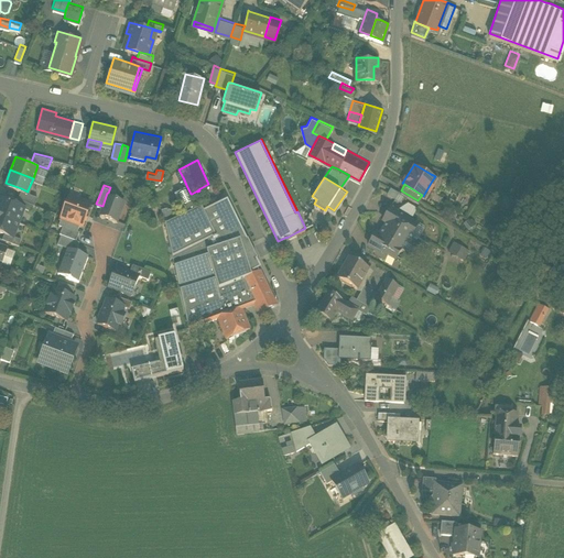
[(196,205),(192,194),(191,194),(186,185),(175,189),(185,210),(196,205)]
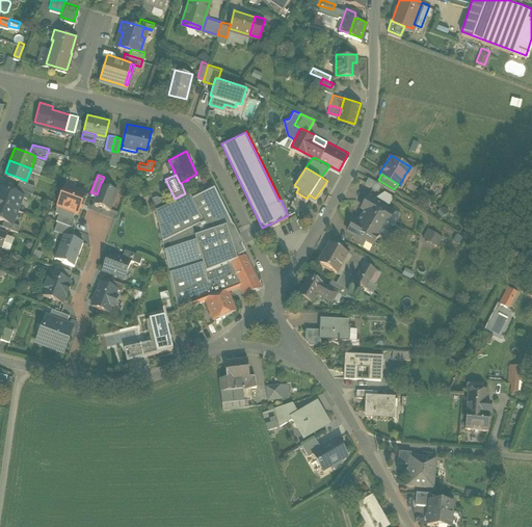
[(365,181),(372,185),(375,180),(368,176),(365,181)]
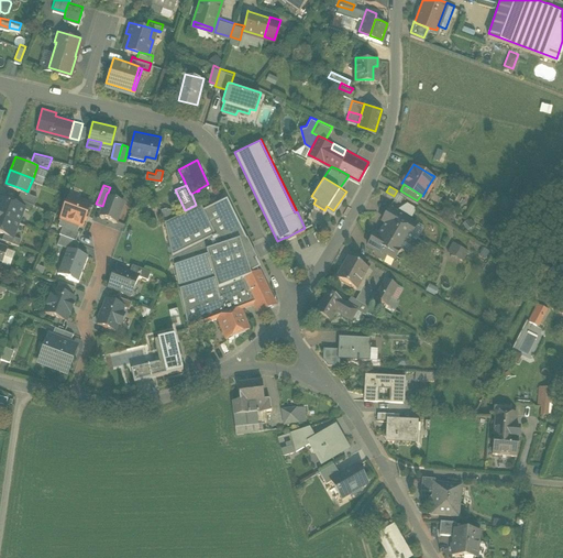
[(21,188),(18,196),(34,203),(37,195),(28,190),(28,192),(21,188)]
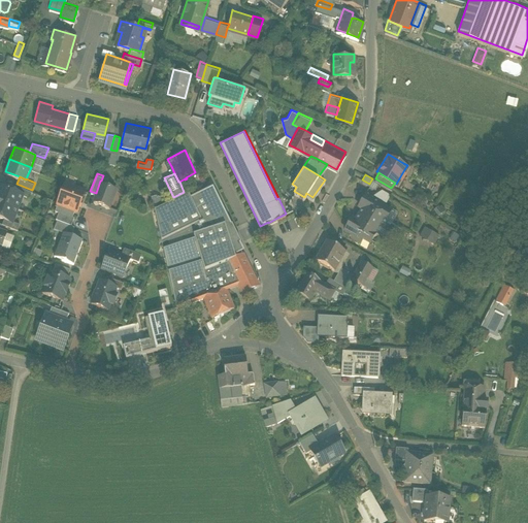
[(94,198),(109,204),(116,187),(101,181),(100,181),(96,193),(94,198)]
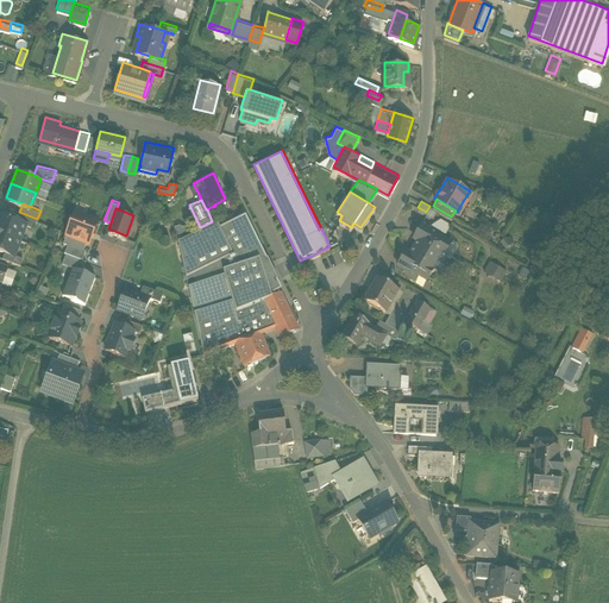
[(68,242),(83,247),(86,239),(88,240),(98,217),(77,209),(74,217),(73,217),(63,240),(67,242),(68,242)]
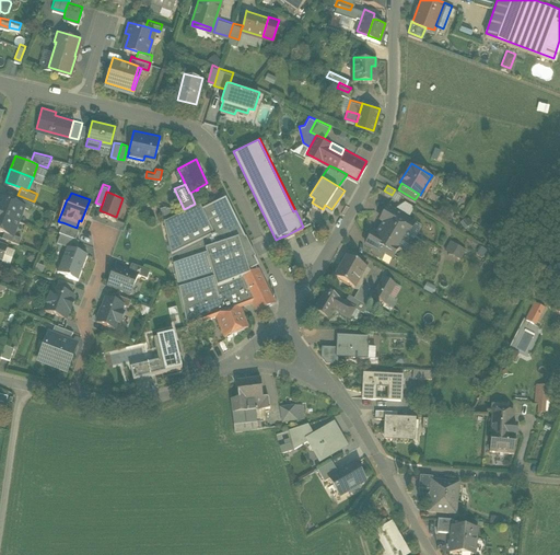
[(216,312),(224,333),(248,323),(240,302),(253,298),(257,308),(273,300),(257,266),(256,264),(258,263),(254,253),(255,253),(245,233),(245,234),(225,194),(221,196),(203,205),(201,206),(199,201),(195,204),(184,209),(163,219),(187,323),(216,312)]
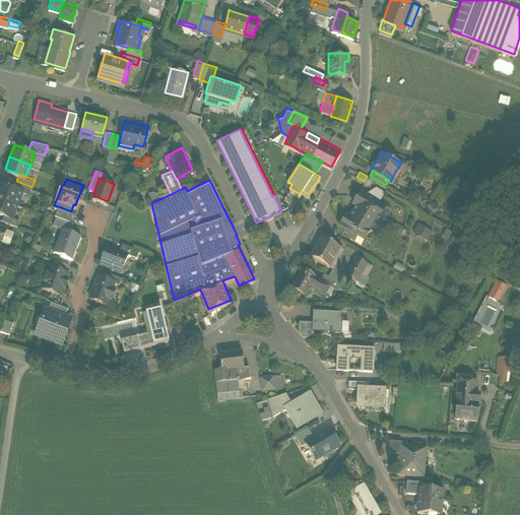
[(0,196),(16,203),(21,190),(21,189),(14,187),(0,181),(0,196)]
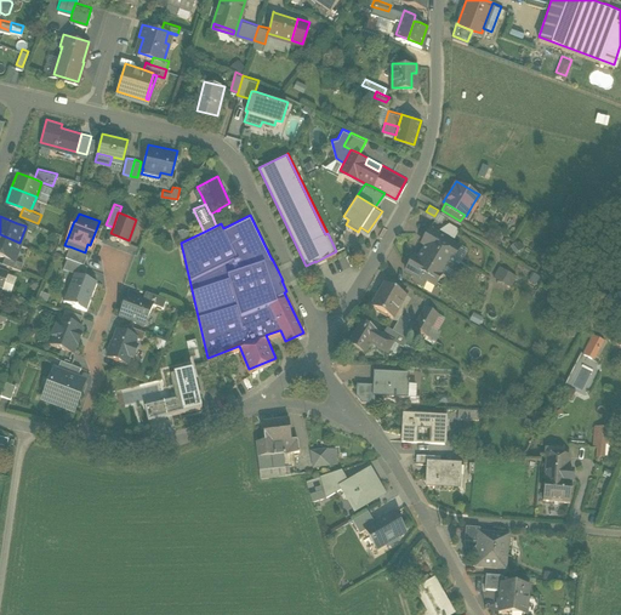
[(35,231),(38,223),(20,216),(17,223),(26,226),(26,227),(35,231)]
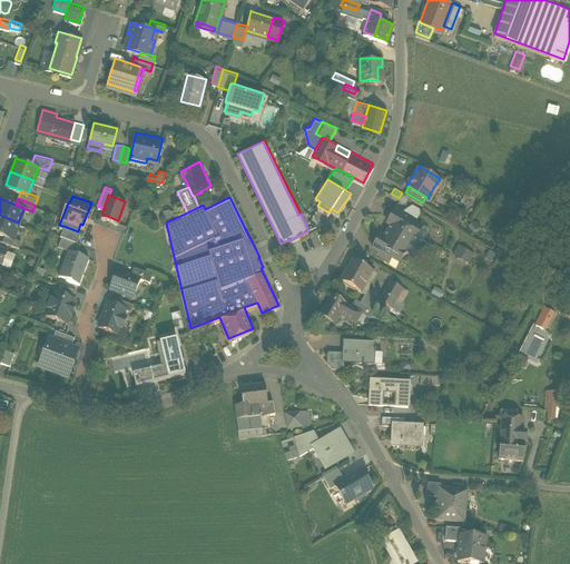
[(167,220),(177,217),(173,206),(164,209),(167,220)]
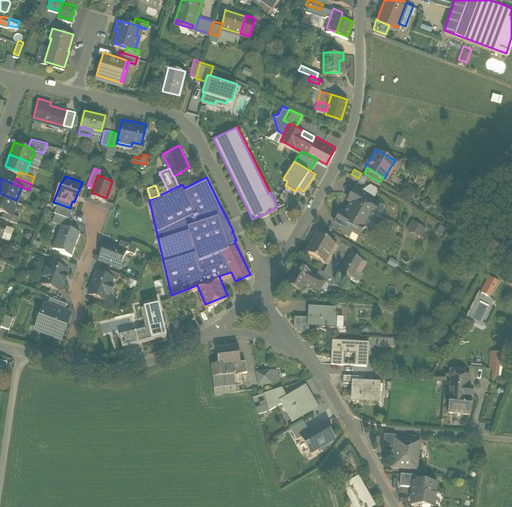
[(367,225),(367,224),(370,219),(375,210),(374,209),(372,208),(377,200),(367,195),(369,192),(362,188),(361,191),(354,187),(348,198),(351,199),(344,210),(341,209),(334,220),(342,225),(341,227),(349,232),(351,228),(358,232),(364,223),(367,225)]
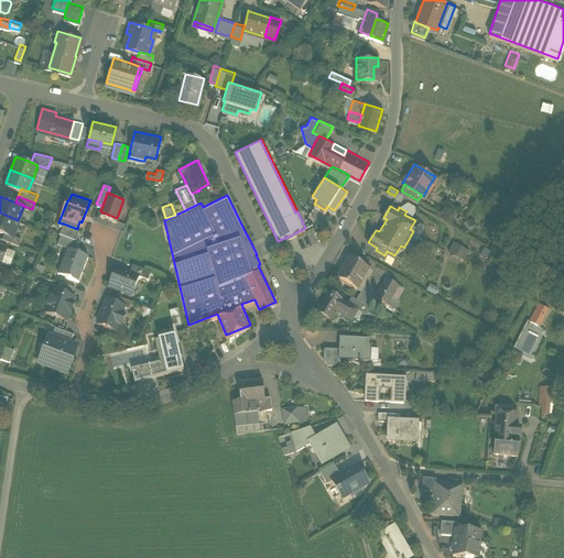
[(13,233),(18,220),(0,212),(0,229),(4,231),(12,234),(13,233)]
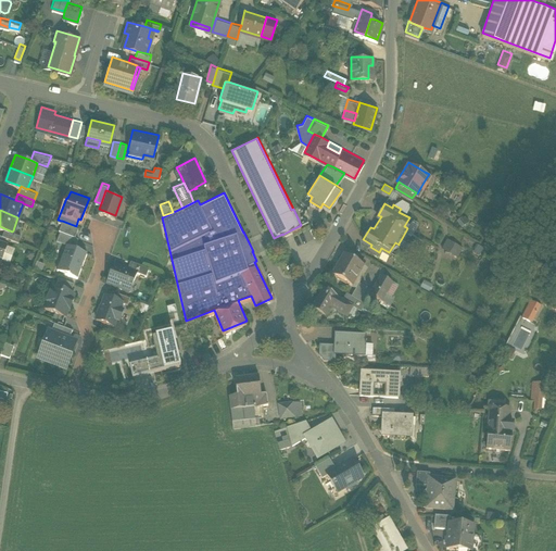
[(60,229),(75,235),(78,226),(76,226),(62,221),(61,221),(59,228),(60,229)]
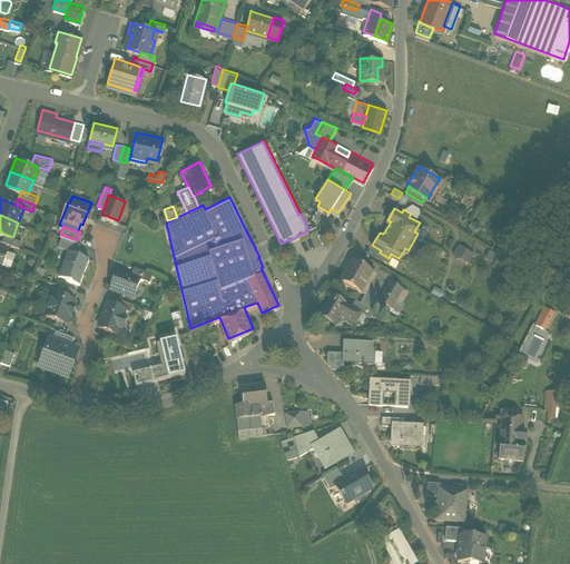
[(5,234),(2,239),(6,240),(19,246),(21,239),(13,236),(12,237),(5,234)]
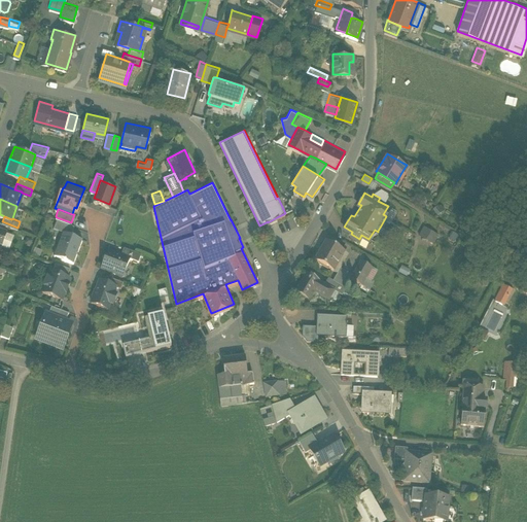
[(63,230),(71,232),(74,223),(71,222),(57,217),(54,225),(63,230)]
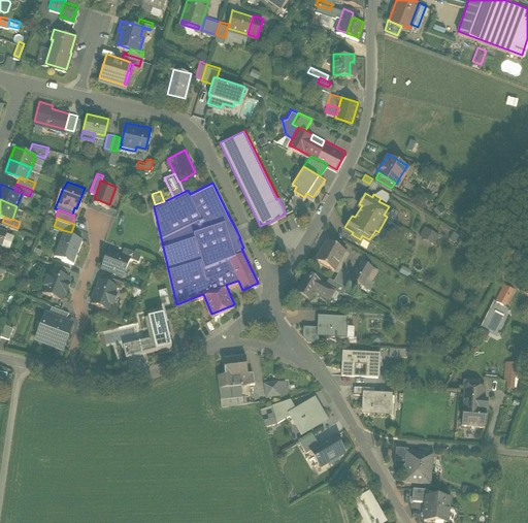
[(428,224),(422,232),(434,240),(439,232),(428,224)]
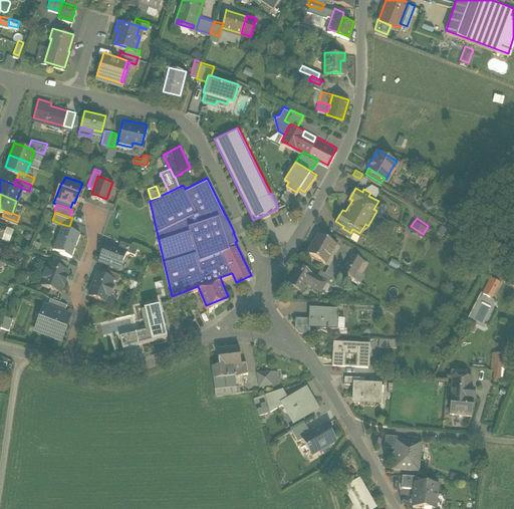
[(55,239),(74,246),(80,231),(69,226),(61,224),(55,239)]
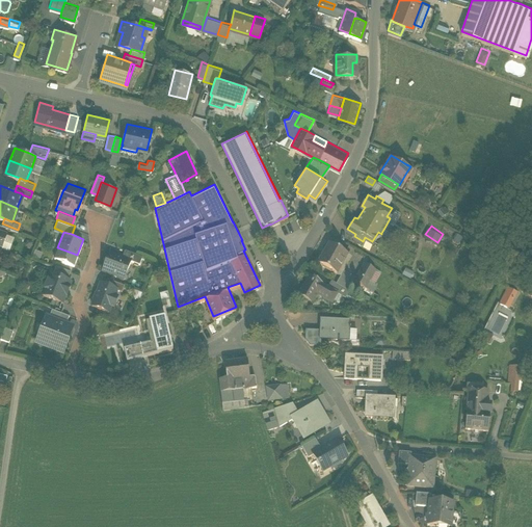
[(369,246),(372,241),(365,237),(363,241),(362,242),(369,246)]
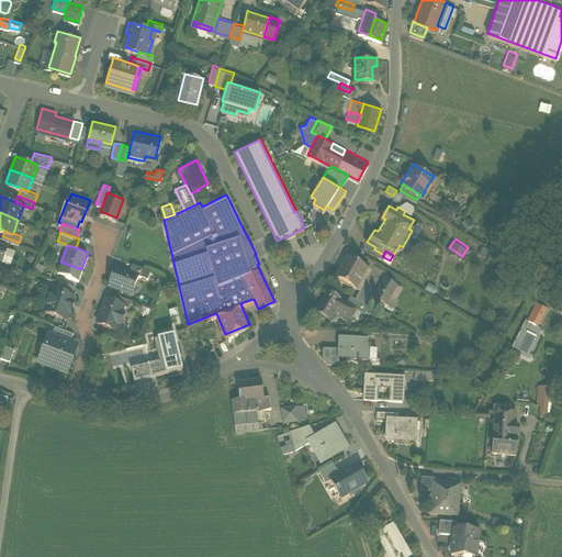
[(336,274),(355,286),(367,264),(348,253),(340,266),(336,273),(337,273),(336,274)]
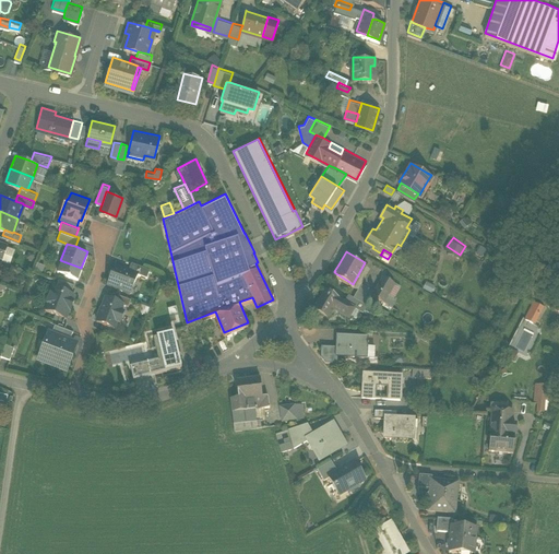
[(70,273),(78,277),(81,268),(60,260),(57,269),(68,273),(69,274),(70,273)]
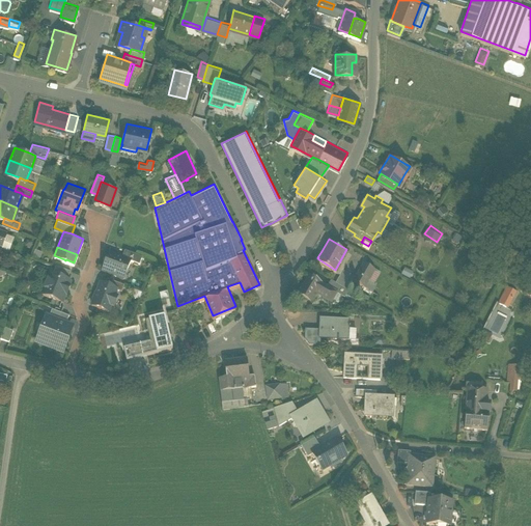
[(139,261),(142,253),(124,247),(121,254),(131,257),(139,261)]
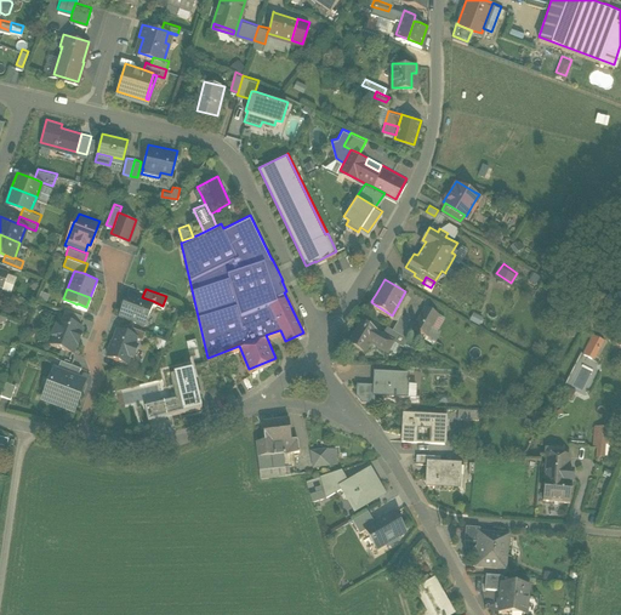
[(119,312),(144,322),(153,301),(142,297),(126,291),(119,312)]
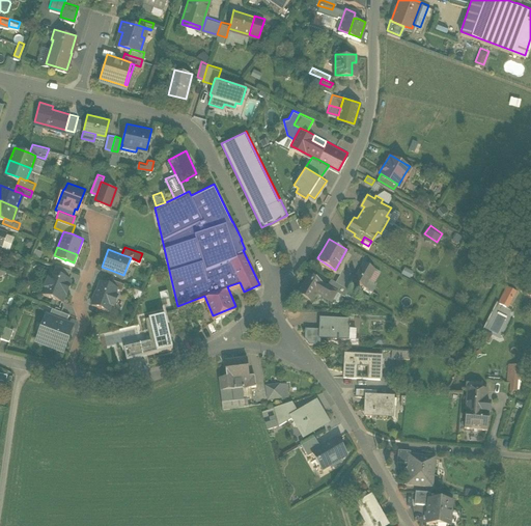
[(354,278),(364,283),(374,266),(364,259),(355,276),(354,278)]
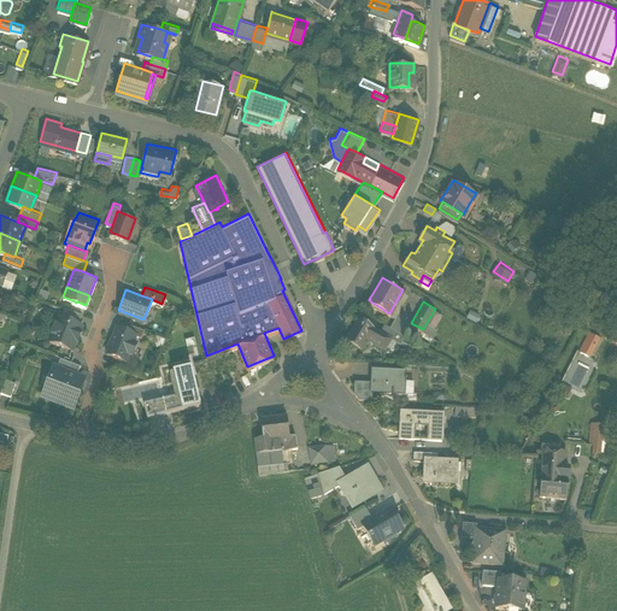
[(64,305),(60,315),(77,322),(82,311),(64,305)]
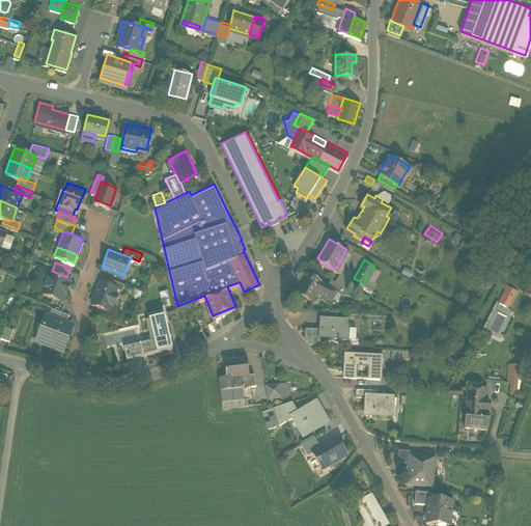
[(335,279),(348,286),(354,278),(355,276),(341,269),(335,279)]
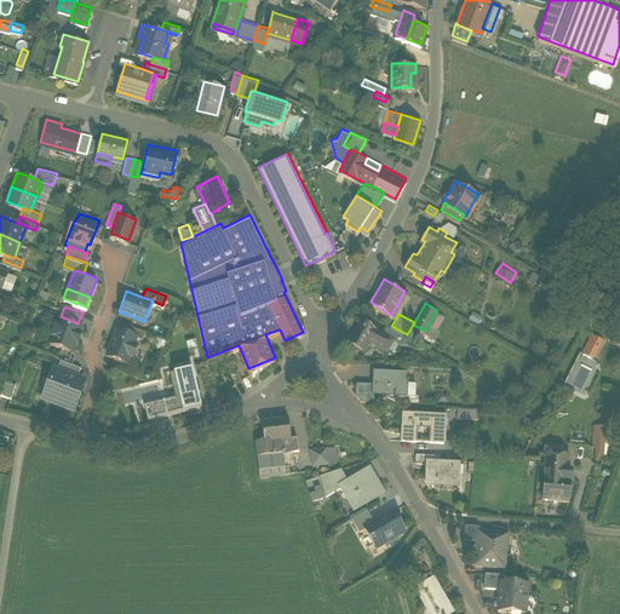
[(79,330),(81,325),(78,323),(61,316),(58,316),(50,339),(72,348),(75,339),(78,339),(80,331),(79,330)]
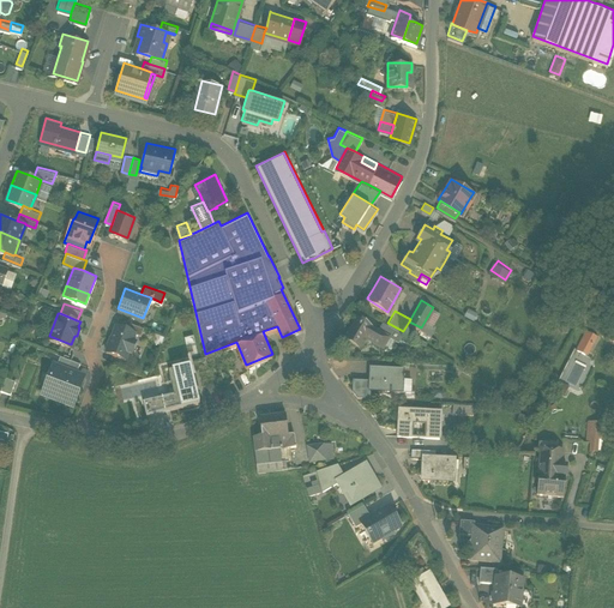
[(366,335),(383,344),(389,335),(378,327),(356,315),(350,325),(344,336),(354,341),(354,339),(362,342),(366,335)]
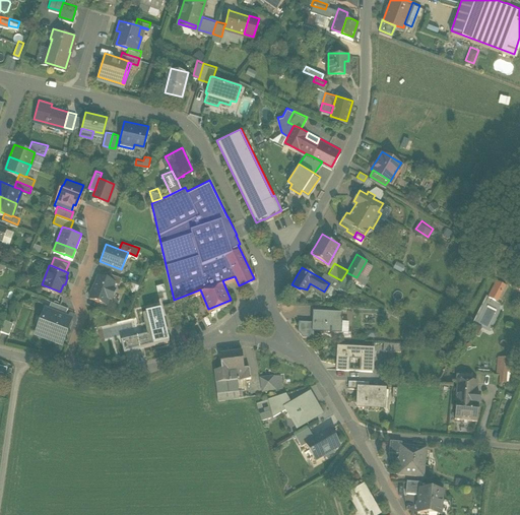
[(114,280),(119,282),(122,276),(105,269),(103,275),(115,280),(114,280)]
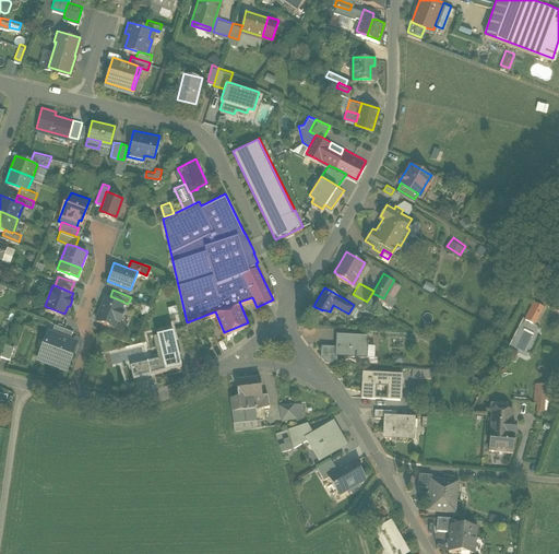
[(354,305),(363,309),(367,302),(353,294),(348,291),(344,298),(354,305)]
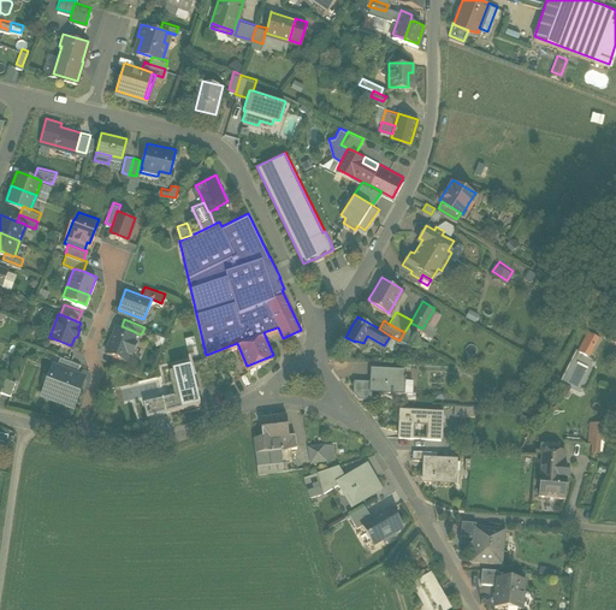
[(106,350),(125,357),(129,350),(131,351),(136,341),(132,339),(135,332),(136,332),(122,326),(117,324),(106,350)]
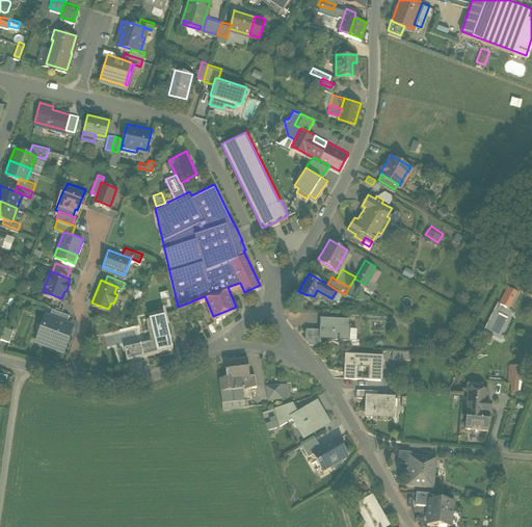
[(498,298),(506,302),(513,290),(505,285),(498,298)]
